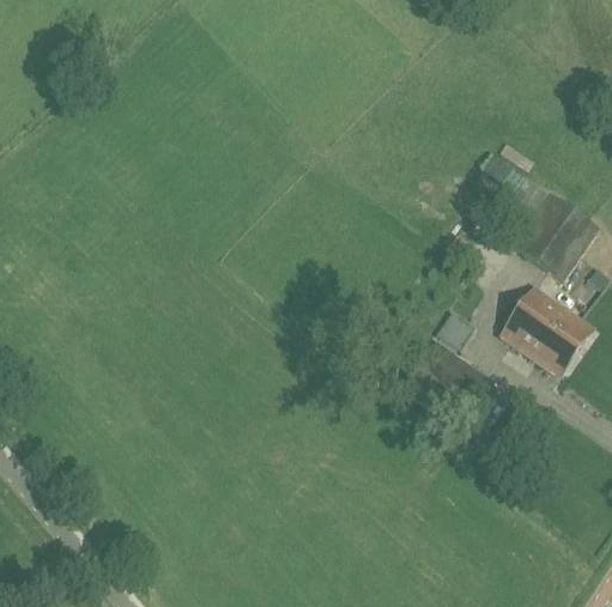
[(564,280),(599,229),(549,193),(513,244),(564,280)]
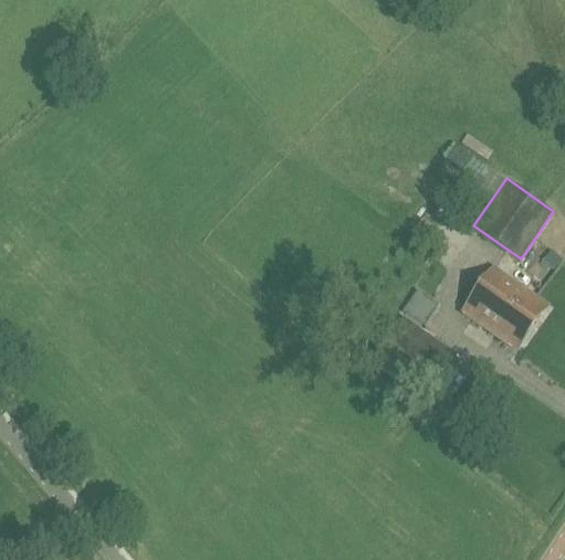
[(553,267),(561,256),(548,247),(540,259),(553,267)]
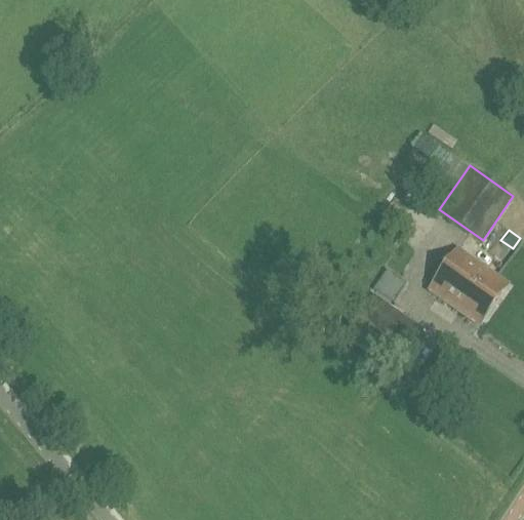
[(479,321),(507,281),(457,246),(430,286),(479,321)]
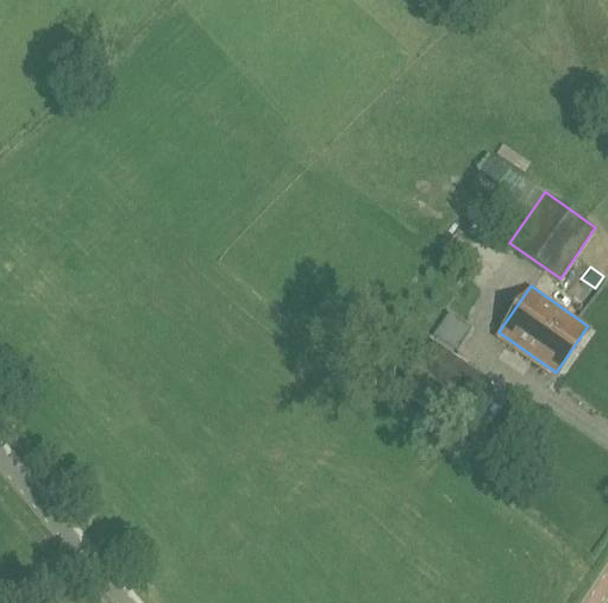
[(452,349),(470,322),(447,307),(430,333),(452,349)]
